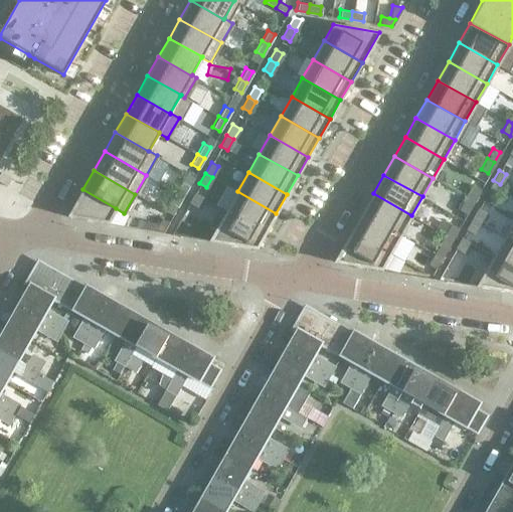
[(493,180),(487,191),(494,195),(500,184),(493,180)]
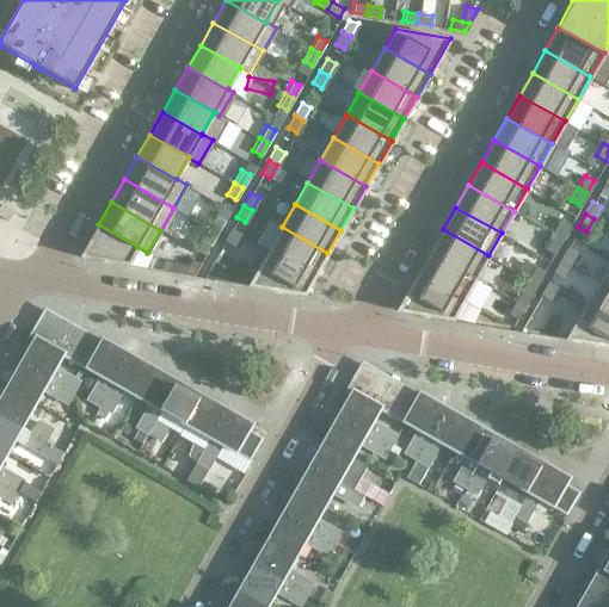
[(216,231),(223,220),(215,215),(208,227),(216,231)]
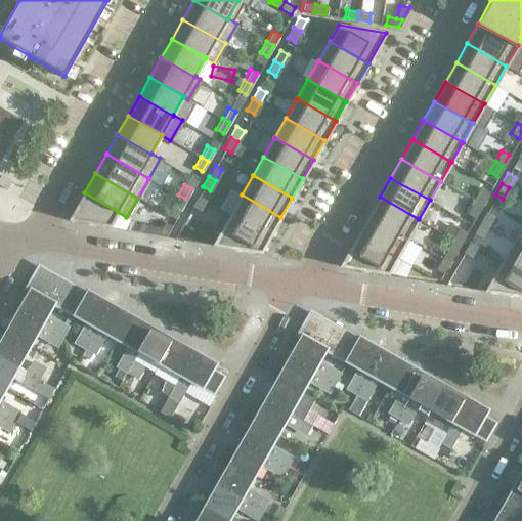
[(481,204),(487,193),(480,188),(474,200),(481,204)]
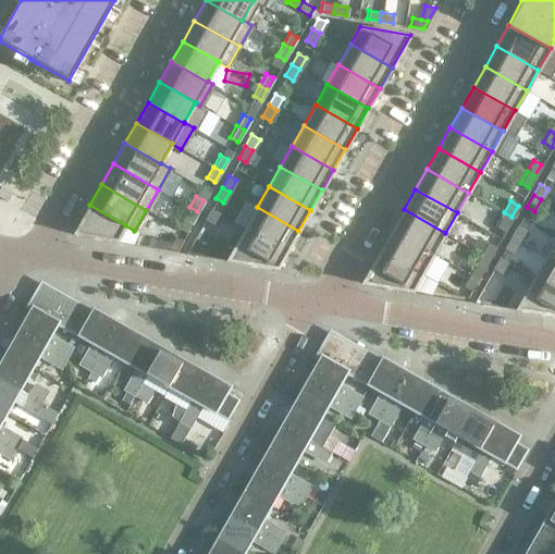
[(116,241),(125,225),(89,205),(73,233),(116,241)]
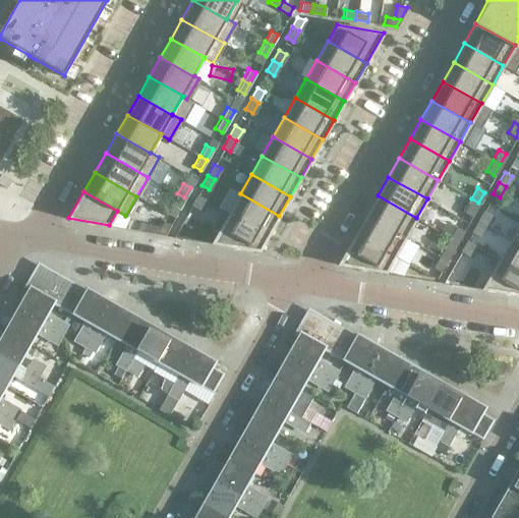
[(178,209),(184,197),(177,193),(171,205),(178,209)]
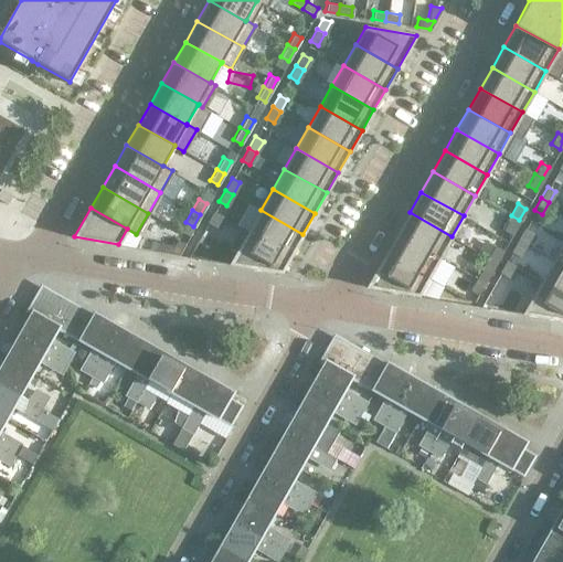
[(206,222),(214,226),(222,214),(213,210),(206,222)]
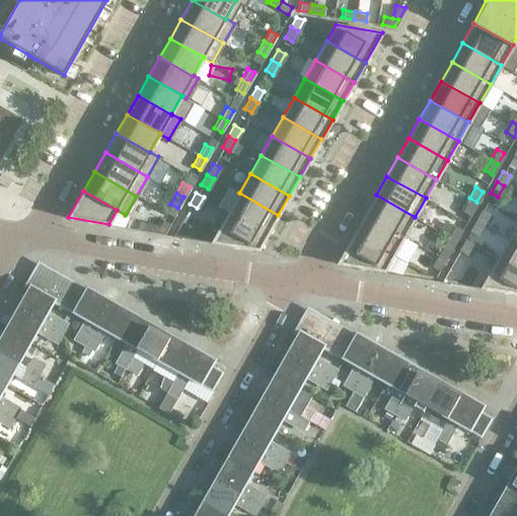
[(239,193),(228,212),(267,234),(278,215),(239,193)]
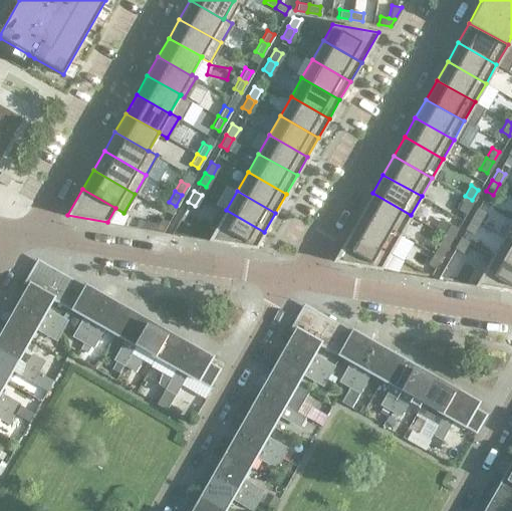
[(372,193),(361,212),(400,234),(411,215),(372,193)]
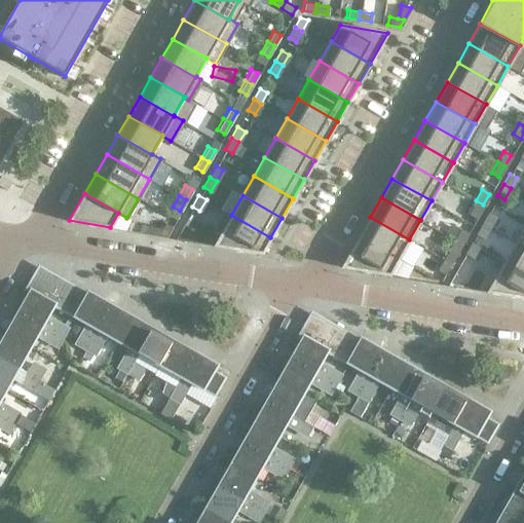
[(476,200),(470,211),(477,216),(483,204),(476,200)]
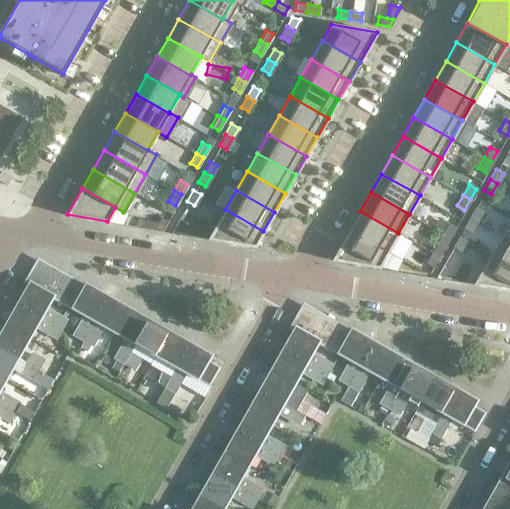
[(225,209),(217,204),(206,223),(215,228),(209,238),(255,246),(263,231),(225,209)]
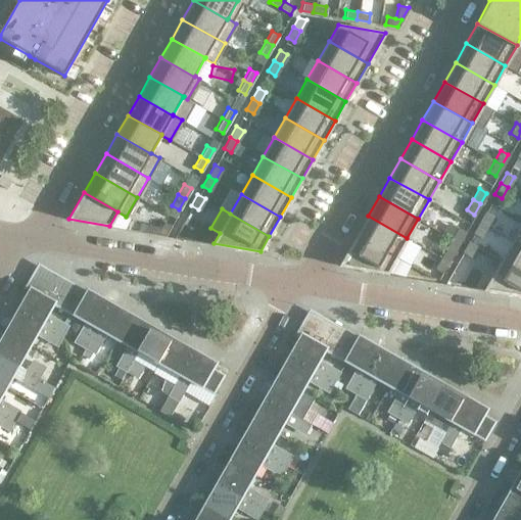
[(486,226),(492,215),(485,210),(479,222),(486,226)]
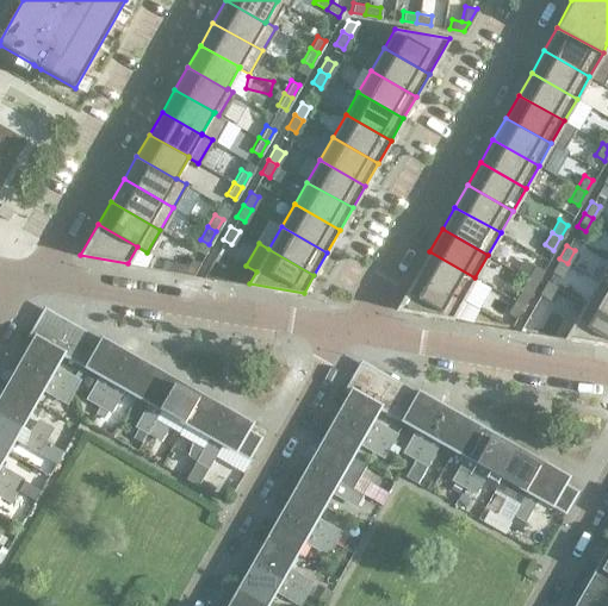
[(429,251),(416,274),(463,300),(475,277),(429,251)]
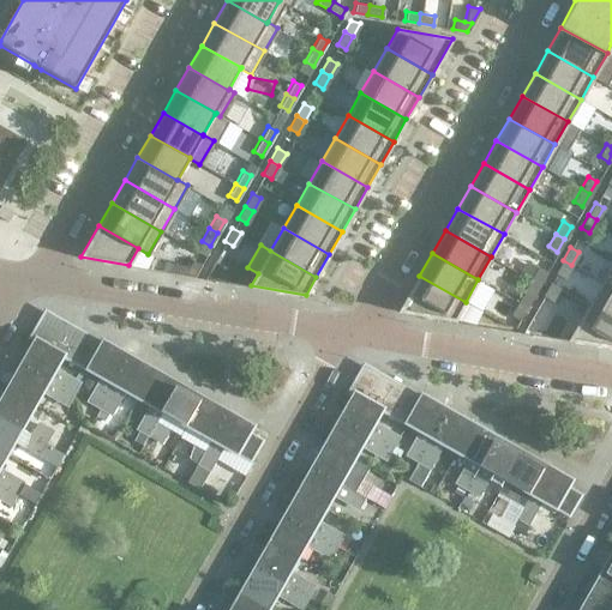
[(193,276),(201,264),(192,259),(187,267),(184,275),(193,276)]
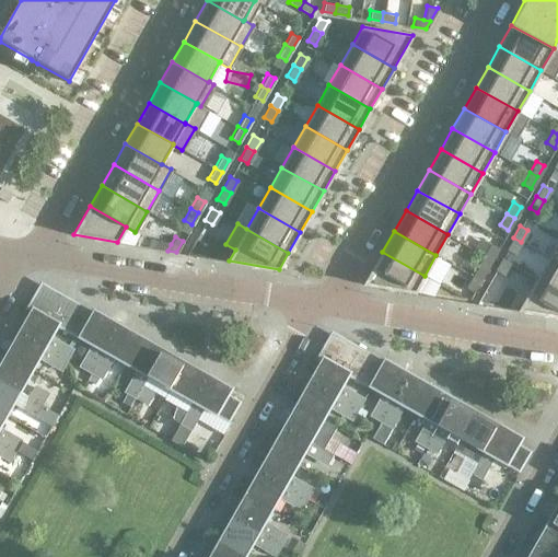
[(167,251),(171,244),(159,238),(153,247),(167,251)]
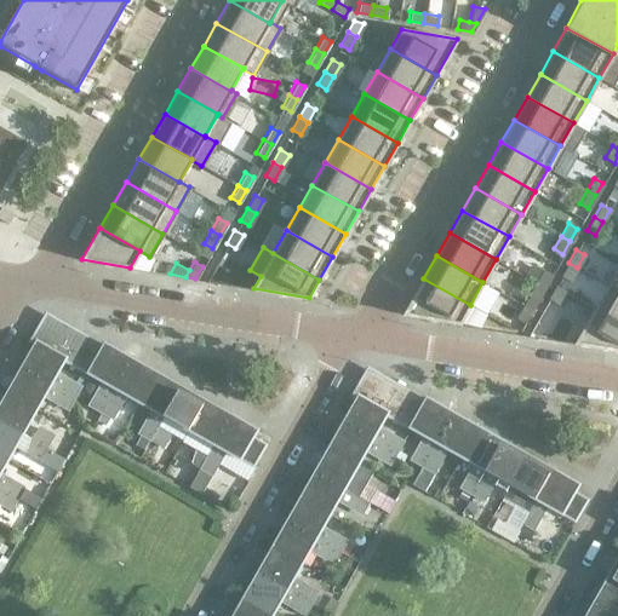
[(577,268),(568,263),(561,275),(570,280),(577,268)]
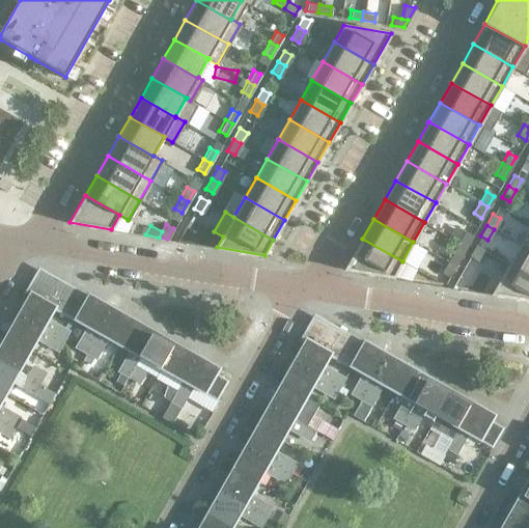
[(528,249),(528,228),(520,244),(528,249)]
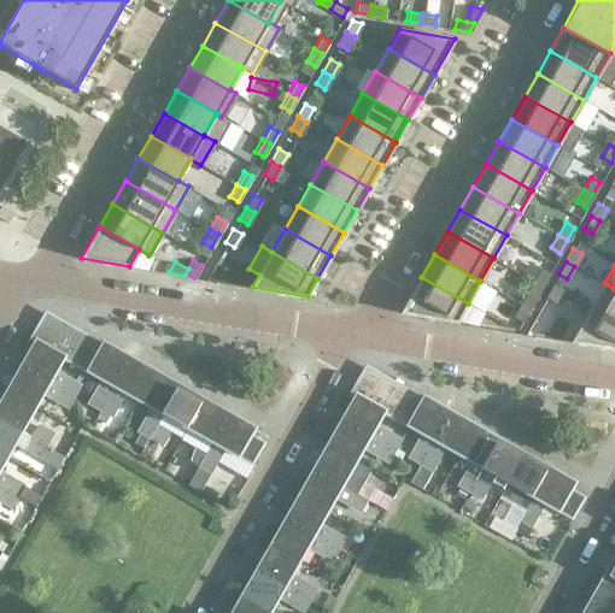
[(532,280),(542,286),(549,272),(539,267),(532,280)]
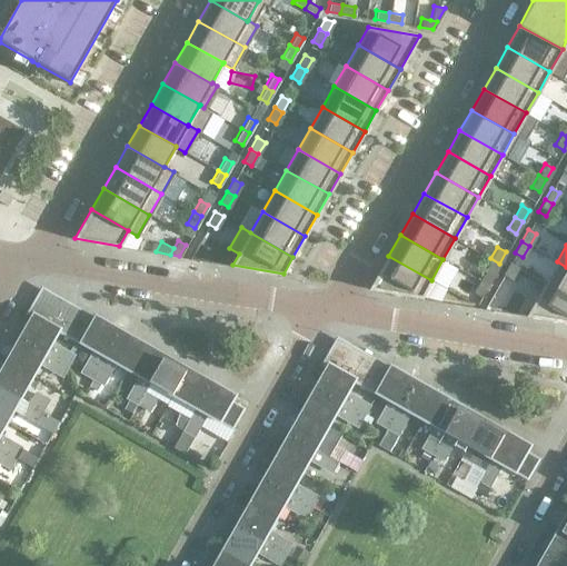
[(388,256),(370,288),(421,297),(431,280),(388,256)]
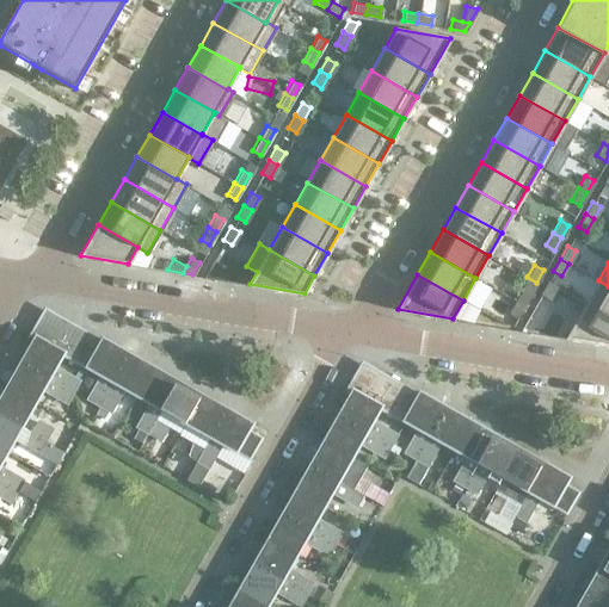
[(536,283),(527,277),(520,290),(529,295),(536,283)]
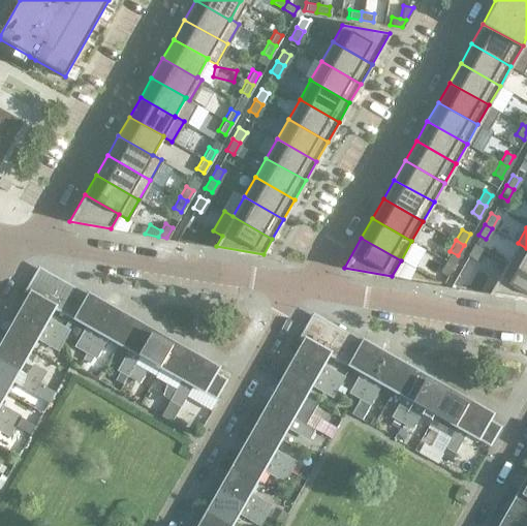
[(473,243),(467,254),(474,258),(482,247),(473,243)]
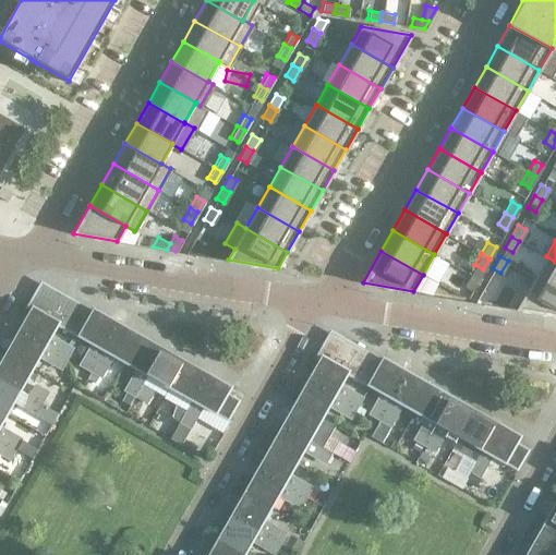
[(555,288),(555,262),(546,256),(535,277),(555,288)]
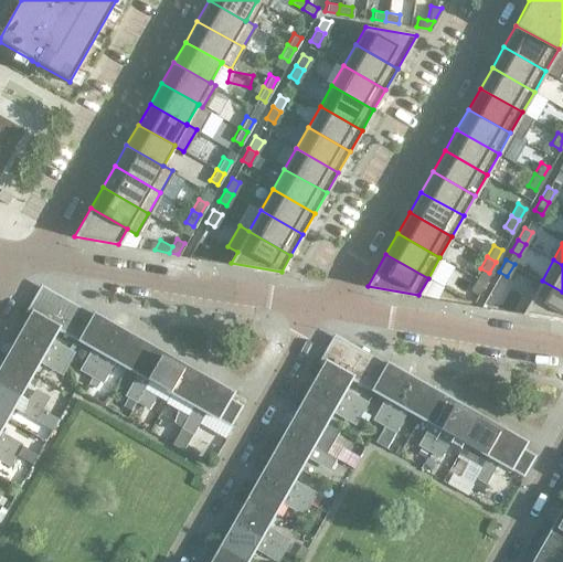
[(484,282),(476,277),(469,289),(477,294),(484,282)]
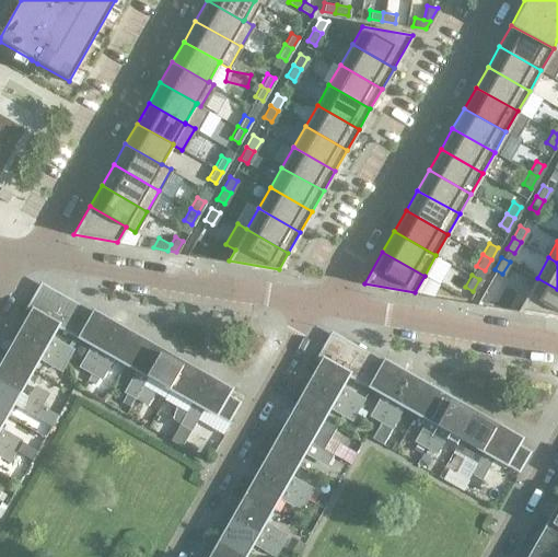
[(557,289),(537,278),(519,310),(557,316),(557,289)]
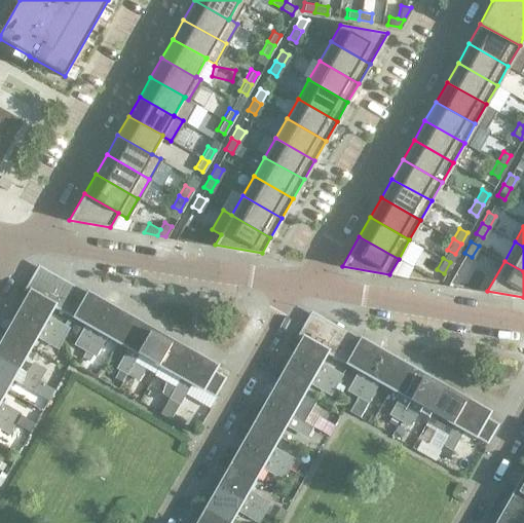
[(58,307),(69,287),(70,287),(71,285),(60,278),(60,276),(45,268),(41,275),(34,272),(33,271),(24,288),(28,290),(29,289),(55,303),(54,305),(58,307)]
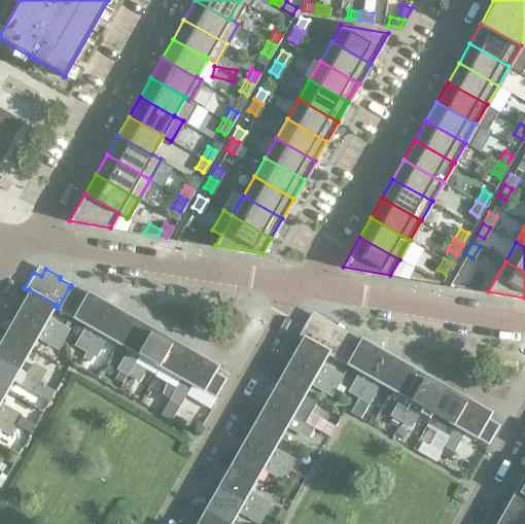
[(80,293),(70,287),(69,287),(58,308),(69,314),(80,293)]
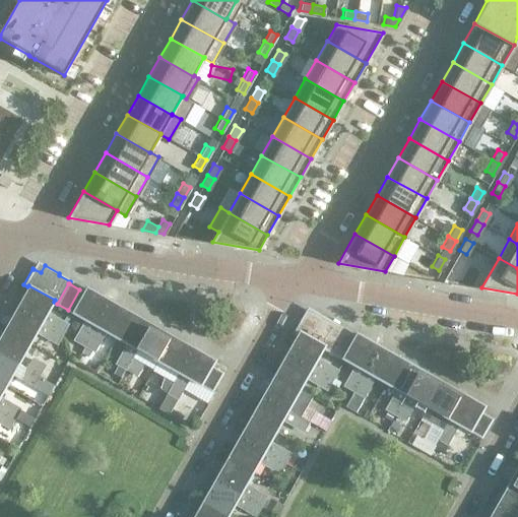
[(48,311),(54,302),(55,300),(28,285),(27,286),(16,307),(42,321),(48,324),(61,332),(66,324),(55,316),(48,311)]
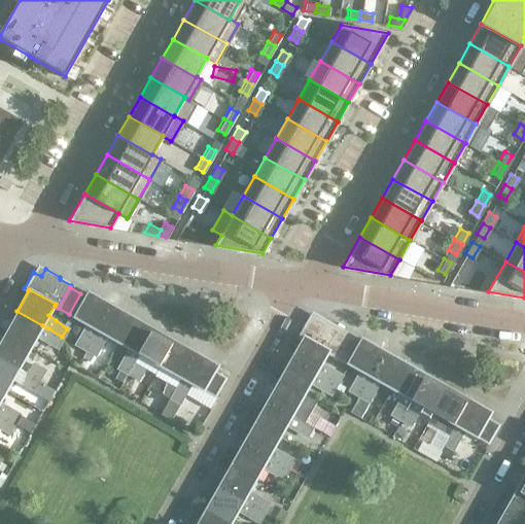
[(96,328),(109,303),(86,290),(73,315),(85,322),(80,330),(75,344),(83,348),(96,328)]
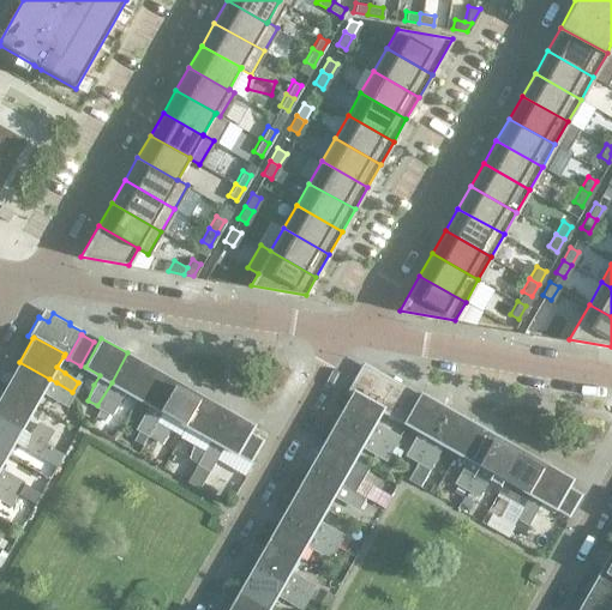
[(136,396),(153,367),(127,352),(112,382),(97,405),(107,411),(118,399),(124,388),(136,396)]
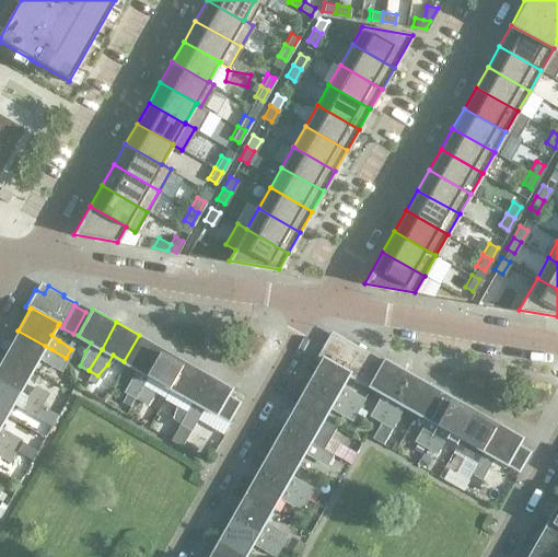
[(66,358),(51,349),(45,346),(18,331),(4,352),(33,369),(39,357),(47,362),(60,367),(66,358)]
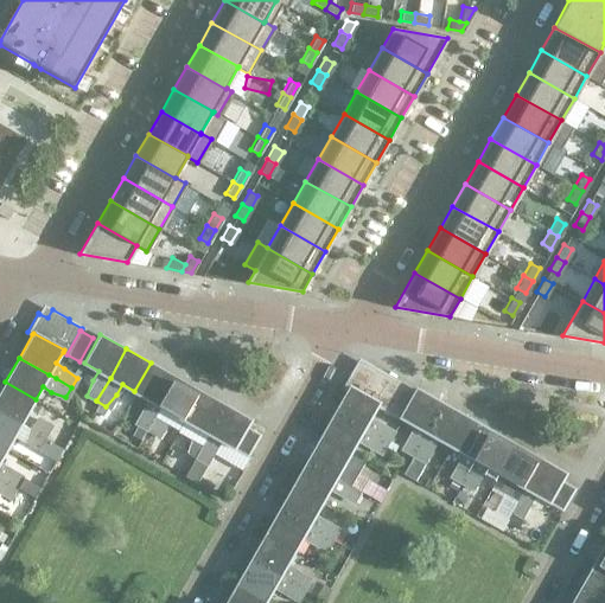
[(159,405),(174,377),(151,363),(134,391),(147,398),(141,408),(137,423),(145,429),(154,412),(159,405)]
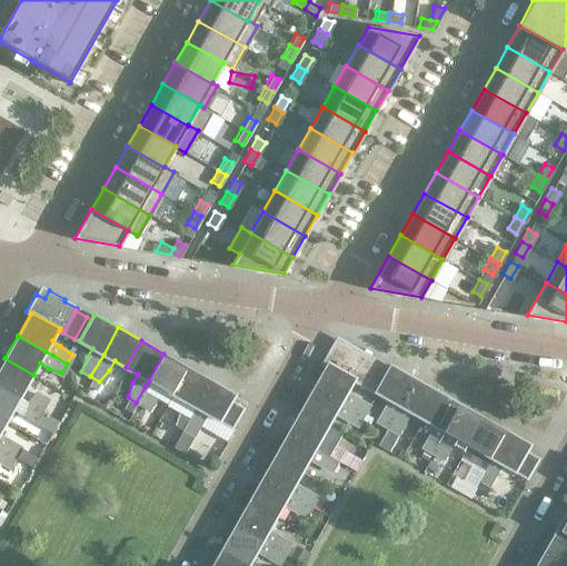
[(357,383),(370,360),(371,359),(359,351),(360,350),(344,340),(344,343),(340,347),(332,345),(331,344),(321,361),(326,364),(327,364),(327,363),(354,378),(352,380),(354,380),(357,383)]
